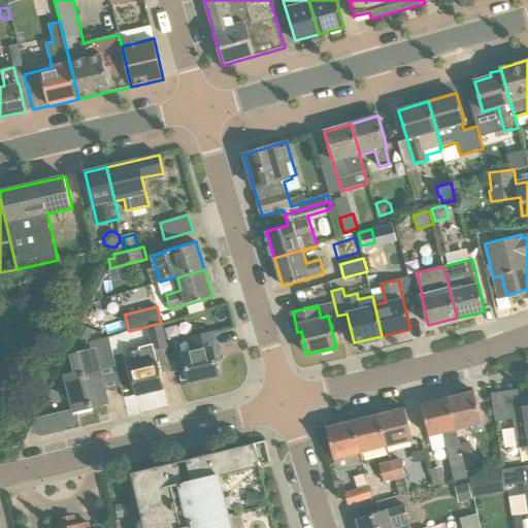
[(163,322),(161,323),(147,326),(152,344),(139,348),(140,350),(126,353),(136,396),(164,389),(158,362),(169,359),(166,347),(168,345),(163,322)]
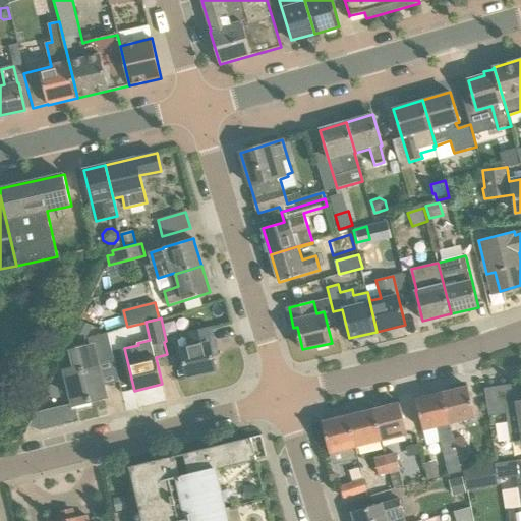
[(80,320),(75,331),(87,336),(92,325),(80,320)]
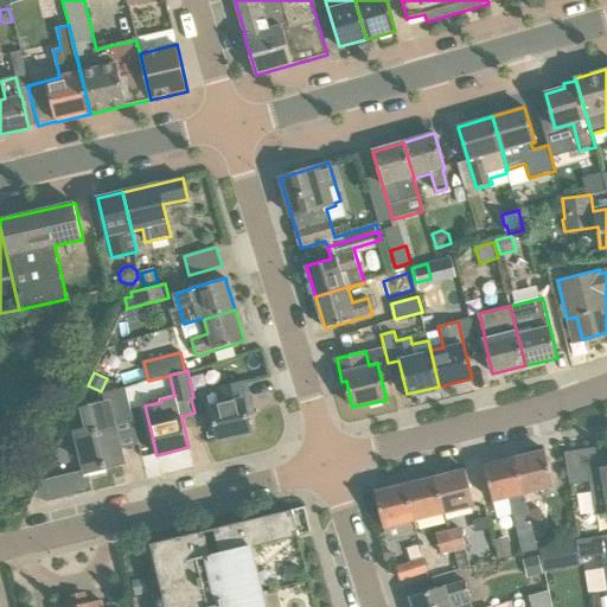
[(210,404),(218,440),(251,432),(246,407),(250,406),(246,382),(216,389),(218,402),(210,404)]
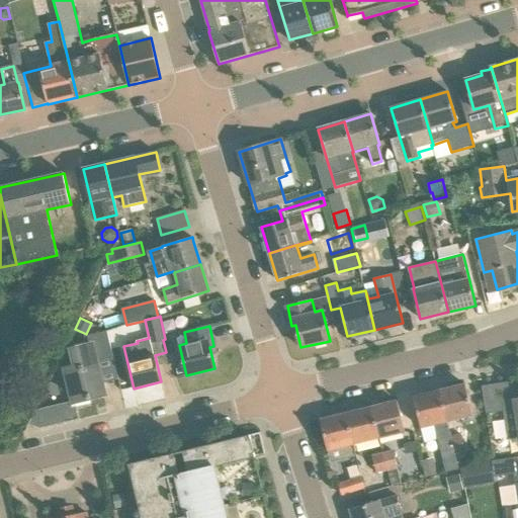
[(104,396),(99,375),(96,362),(113,357),(106,331),(93,335),(94,341),(69,347),(73,365),(66,367),(75,403),(104,396)]
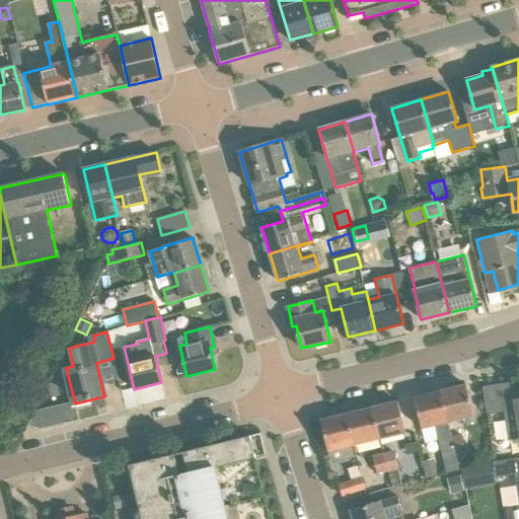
[(518,400),(512,401),(509,384),(514,383),(514,382),(483,387),(487,414),(504,412),(508,439),(518,436),(518,400)]
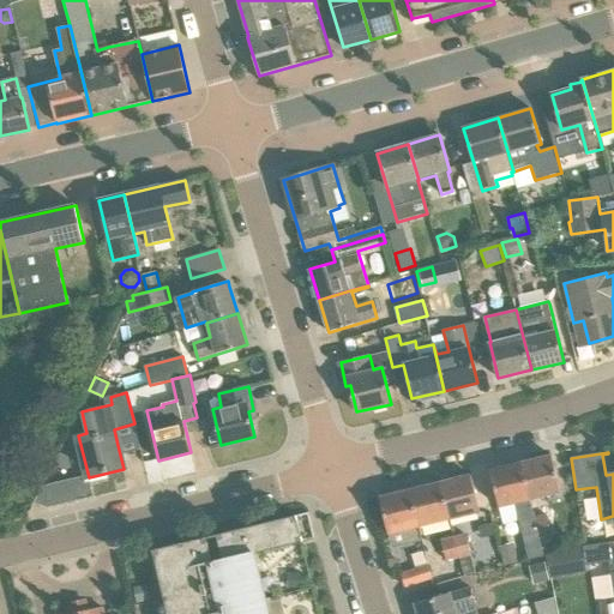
[(561,493),(558,479),(552,456),(521,463),(530,500),(561,493)]
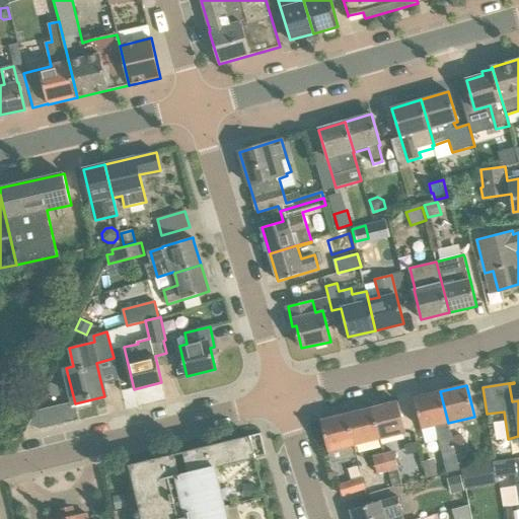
[(452,437),(448,423),(440,391),(415,397),(422,430),(435,427),(447,472),(460,469),(456,455),(452,437)]
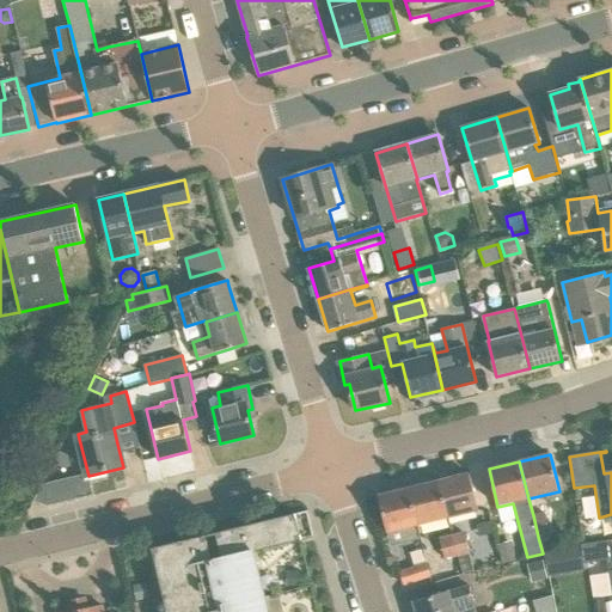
[(478,510),(475,497),(470,473),(439,482),(447,518),(478,510)]
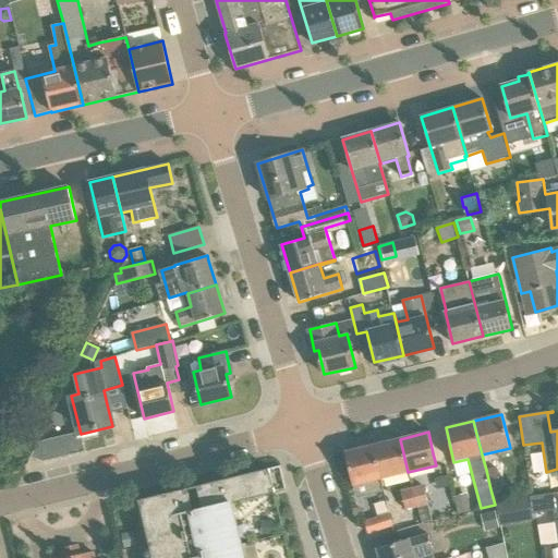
[(380,478),(408,472),(400,439),(372,446),(380,478)]
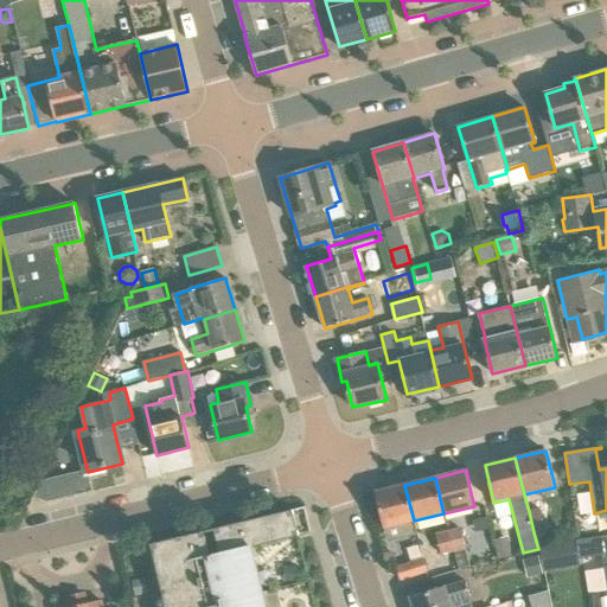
[(384,528),(414,521),(404,485),(375,492),(384,528)]
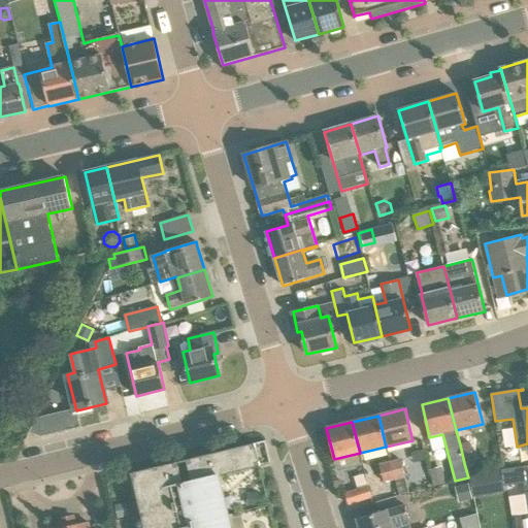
[(460,444),(464,463),(475,460),(470,442),(460,444)]
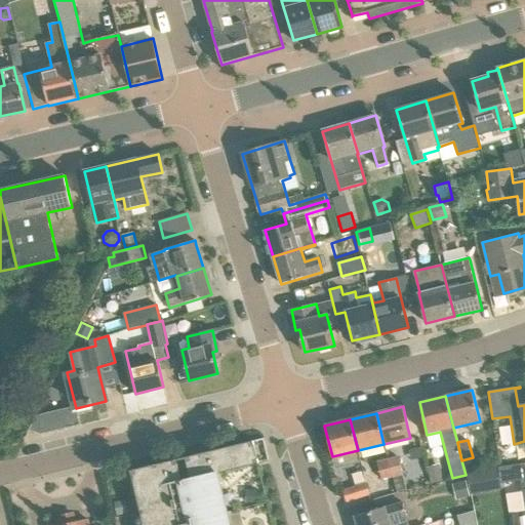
[(229,524),(229,522),(216,473),(258,462),(253,441),(130,471),(135,490),(144,524),(229,524)]
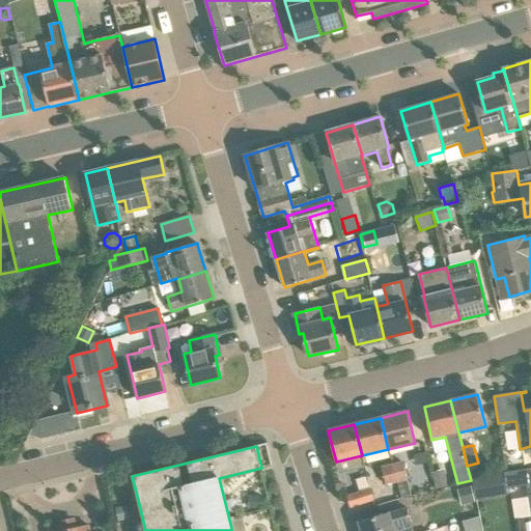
[(391,465),(395,482),(397,482),(407,480),(403,462),(391,465)]
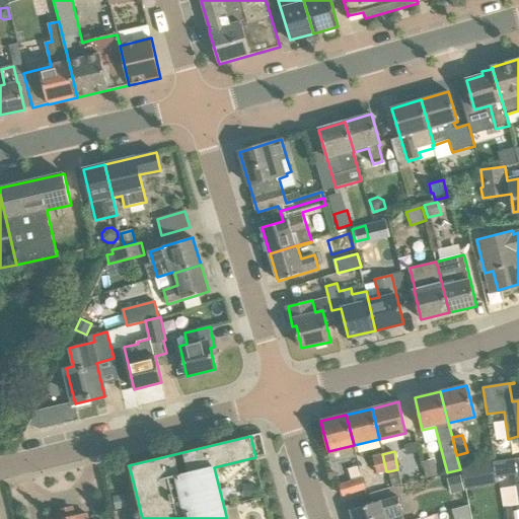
[(378,474),(386,471),(382,454),(373,456),(378,474)]
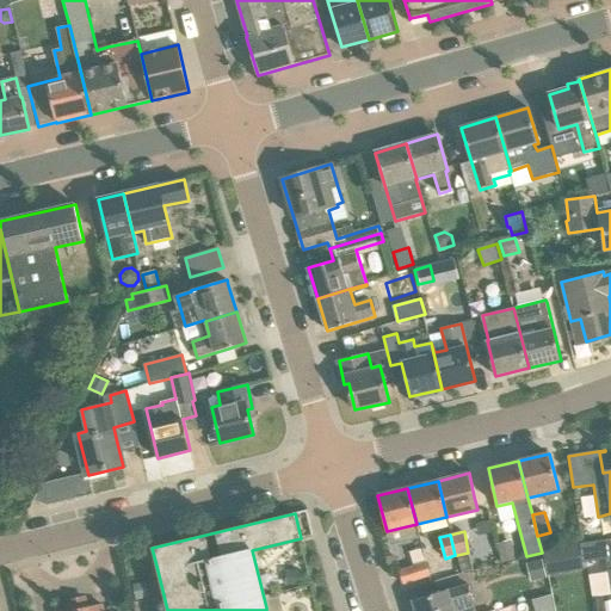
[(610,610),(610,538),(580,544),(584,563),(610,559),(610,598),(598,600),(599,610),(610,610)]
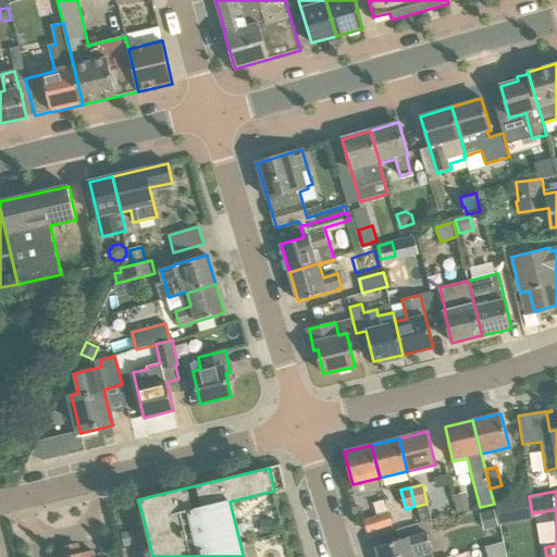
[(454,495),(458,512),(471,509),(467,492),(454,495)]
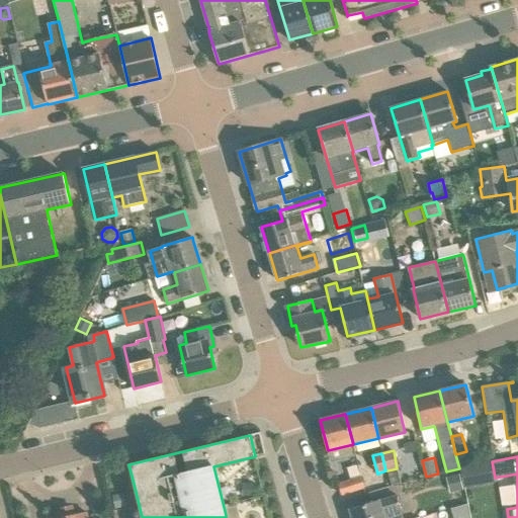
[(477,486),(473,465),(460,468),(464,488),(477,486)]
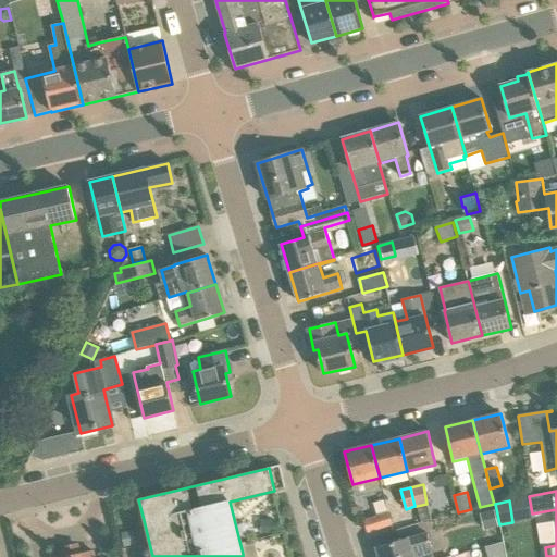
[(426,504),(417,506),(420,522),(431,519),(426,504)]
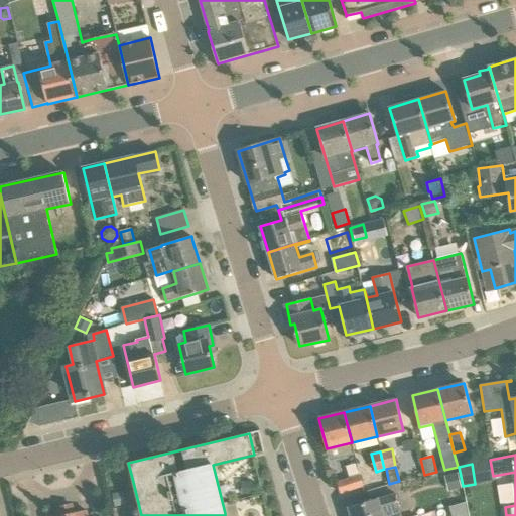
[(444,476),(448,491),(462,488),(459,473),(444,476)]
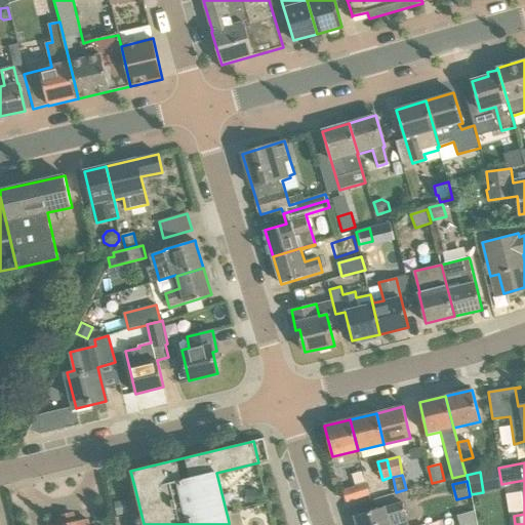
[(347,501),(366,495),(370,494),(367,484),(344,491),(347,501)]
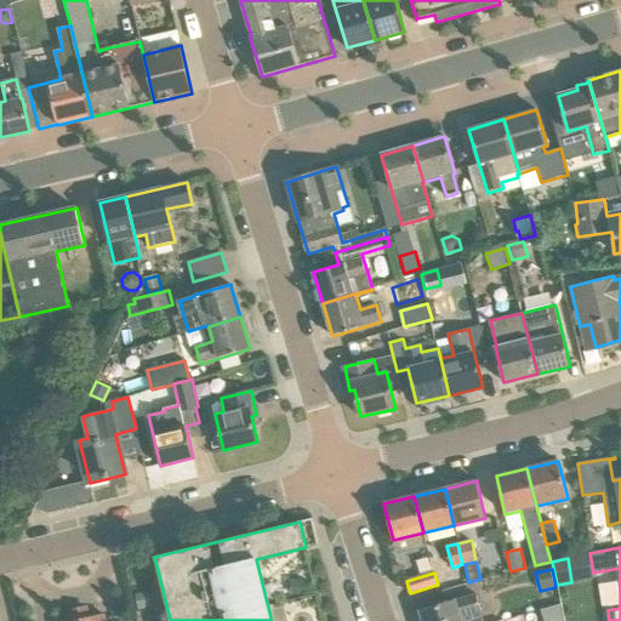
[(422,620),(466,620),(463,620),(462,617),(482,611),(477,593),(420,611),(422,620)]
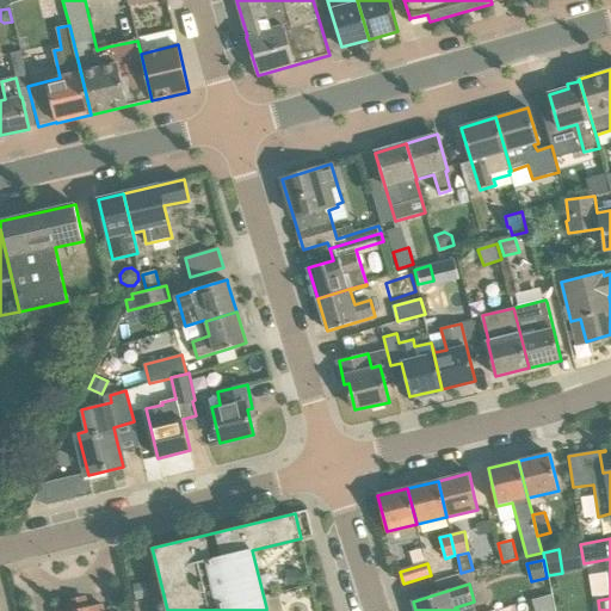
[(532,599),(535,610),(555,610),(553,594),(532,599)]
